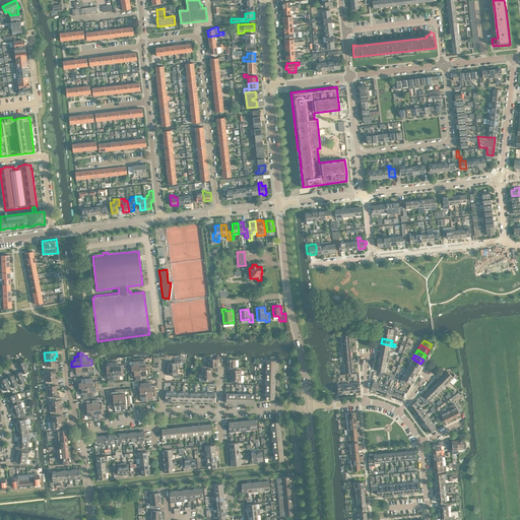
[(217,362),(221,362),(221,356),(217,356),(217,359),(207,359),(207,367),(212,367),(217,367),(217,362)]
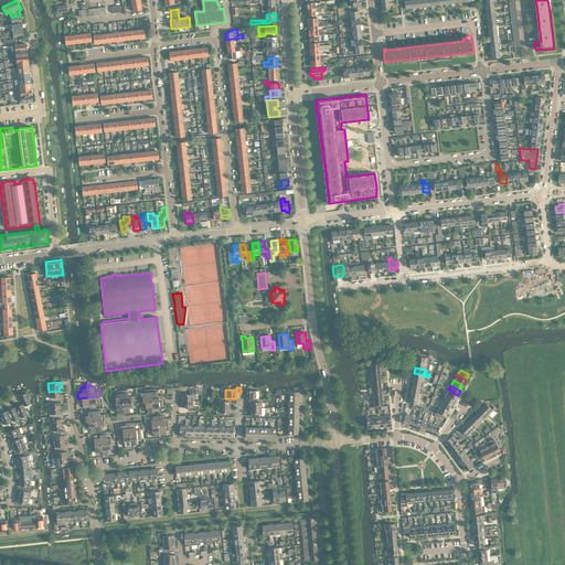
[(245,400),(249,400),(249,398),(256,400),(256,398),(256,391),(245,390),(245,387),(241,387),(241,393),(245,393),(245,400)]
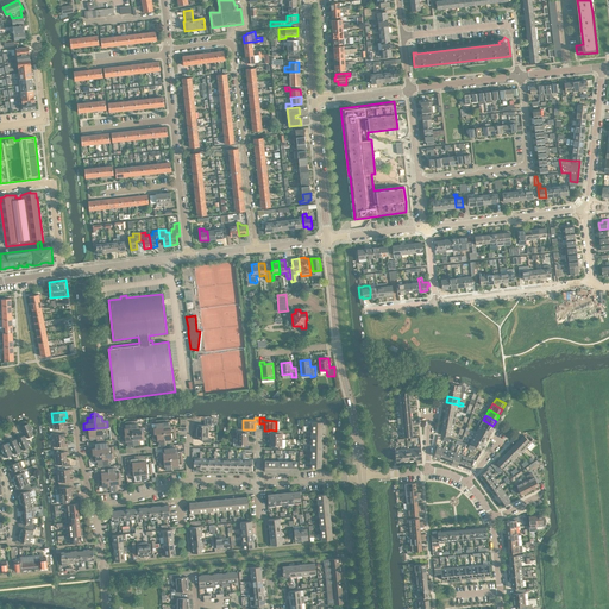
[(195,425),(195,432),(208,432),(208,428),(211,428),(211,426),(212,426),(212,419),(205,419),(205,425),(195,425)]
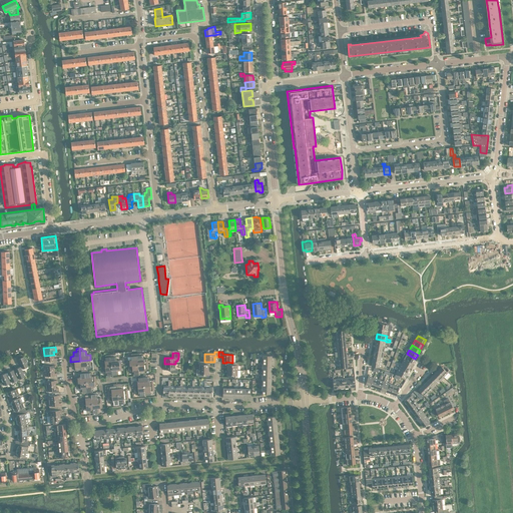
[(415,359),(407,354),(405,353),(402,358),(404,359),(412,364),(415,359)]
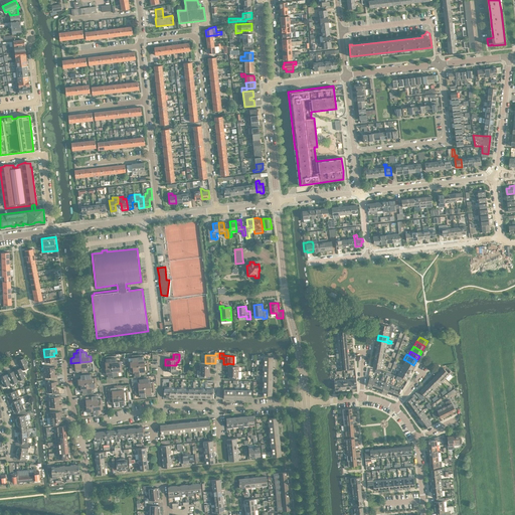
[(111,356),(112,367),(122,366),(121,361),(117,361),(117,357),(116,357),(116,355),(111,356)]
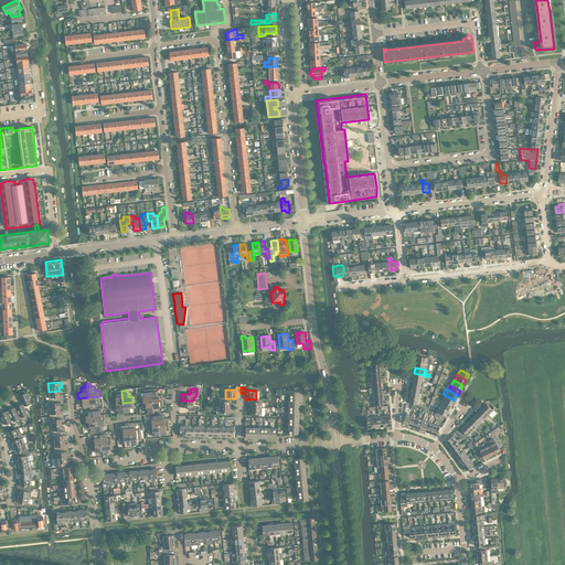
[(150,390),(151,392),(152,402),(163,401),(162,395),(158,395),(158,391),(155,391),(155,390),(150,390)]
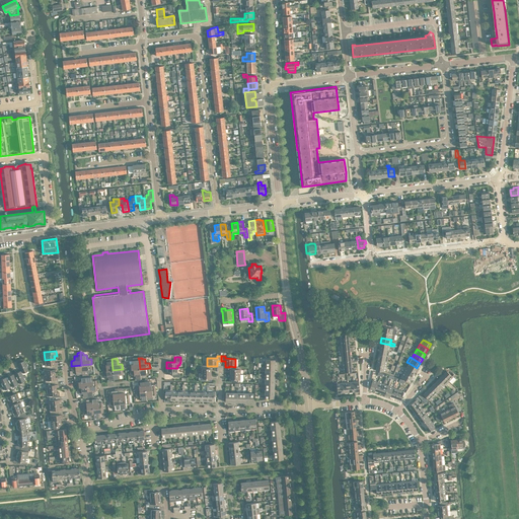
[(55,359),(45,360),(45,367),(45,368),(57,366),(57,367),(58,367),(57,362),(55,363),(55,359)]
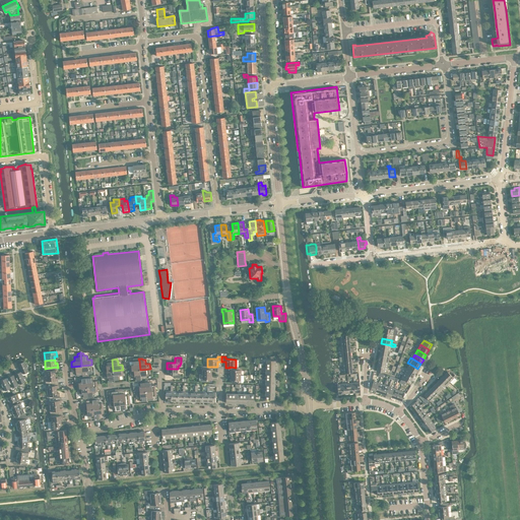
[(102,367),(103,372),(113,371),(112,360),(107,360),(107,363),(106,363),(106,367),(102,367)]
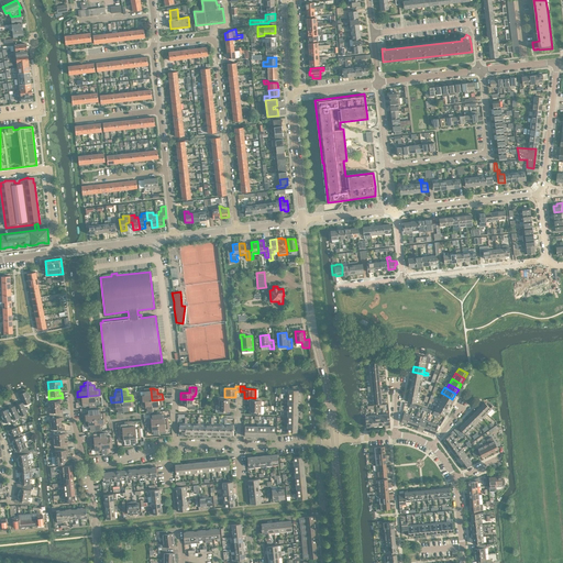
[(141,401),(152,400),(151,390),(144,390),(144,395),(140,396),(141,401)]
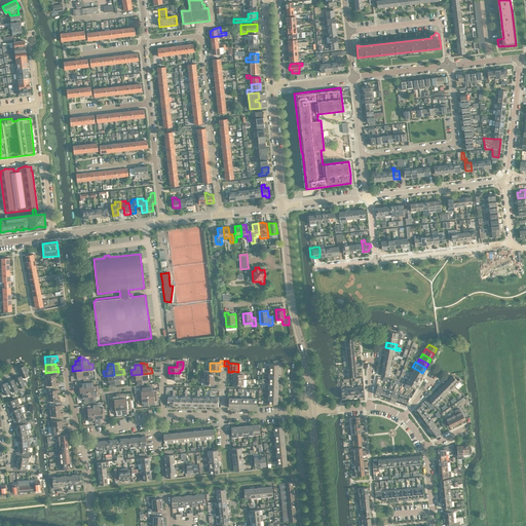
[(25,366),(19,368),(23,378),(29,376),(28,373),(28,372),(28,371),(28,370),(28,369),(27,369),(27,368),(26,367),(25,368),(25,366)]
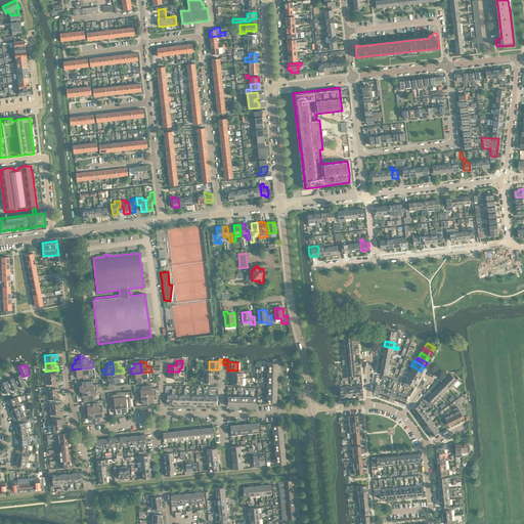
[(409,372),(418,376),(421,372),(412,366),(409,372)]
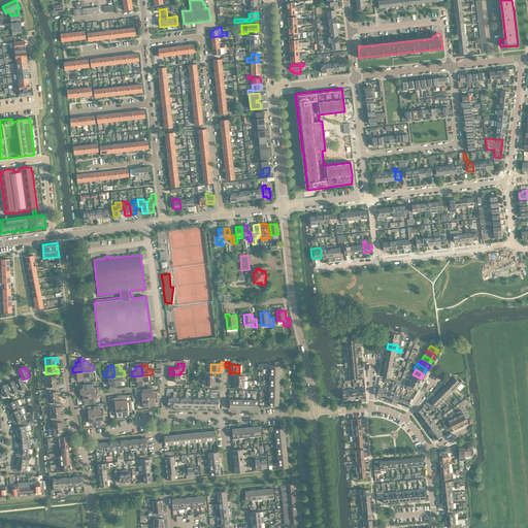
[(84,381),(84,383),(88,382),(89,382),(89,381),(90,380),(90,378),(93,378),(93,375),(94,375),(93,370),(83,371),(84,381)]
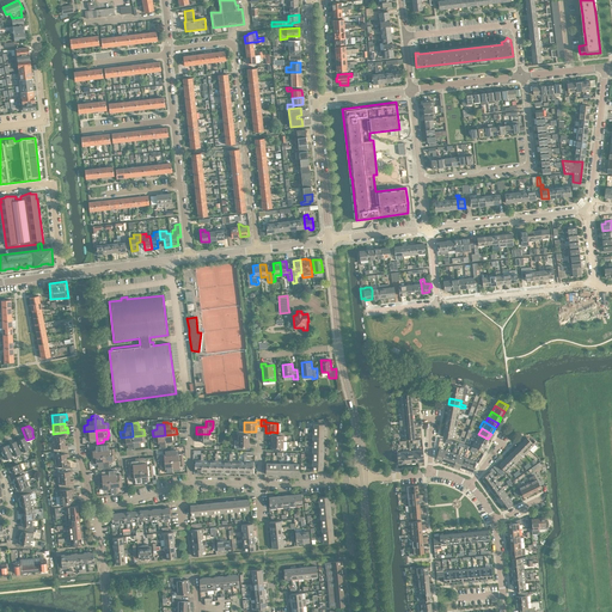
[(90,442),(97,441),(96,430),(84,432),(85,438),(90,438),(90,442)]
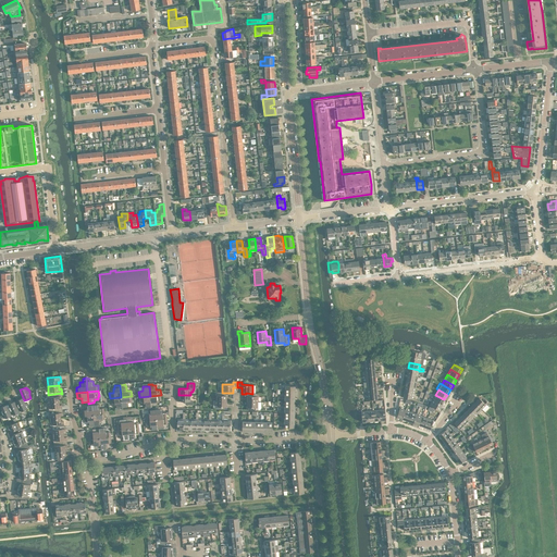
[(47,395),(48,403),(59,401),(59,398),(61,398),(61,394),(61,393),(48,395),(48,394),(47,395)]
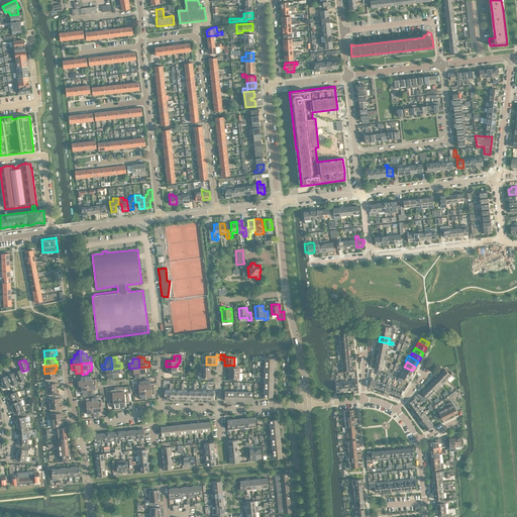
[(139,368),(140,377),(146,376),(145,372),(149,372),(149,367),(139,368)]
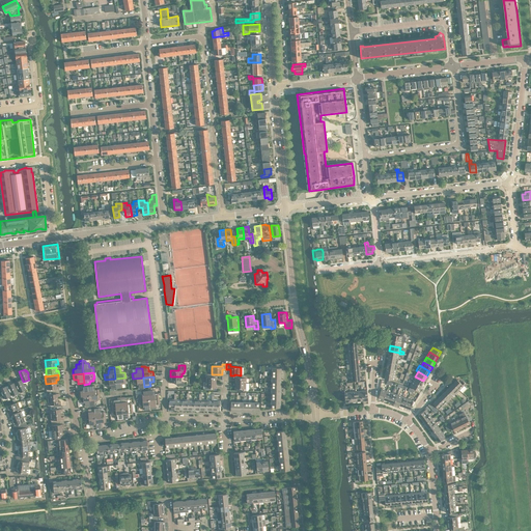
[(182,382),(182,376),(170,376),(170,383),(178,383),(177,386),(184,386),(184,382),(182,382)]
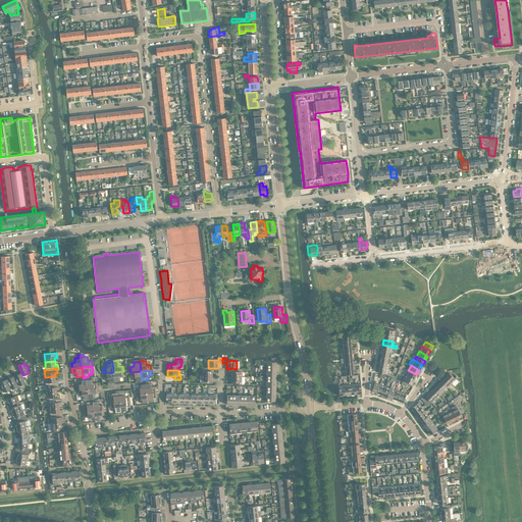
[(406,374),(414,379),(416,374),(408,370),(406,374)]
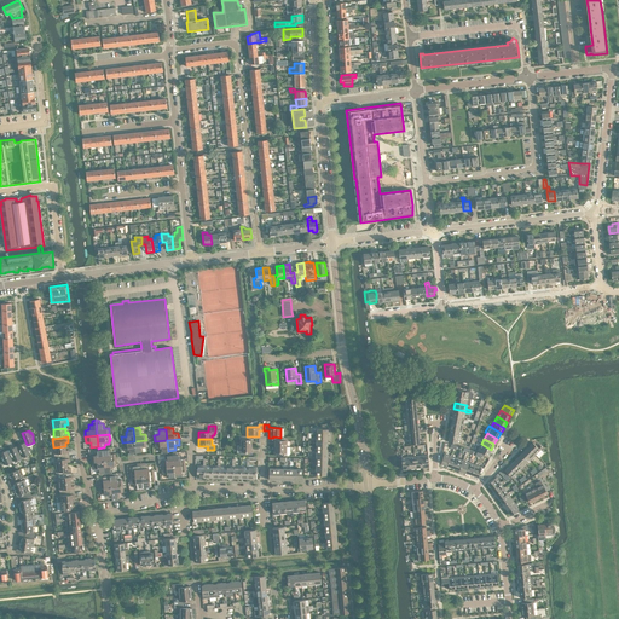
[(134,441),(136,452),(143,452),(143,447),(146,446),(146,444),(146,440),(134,441)]
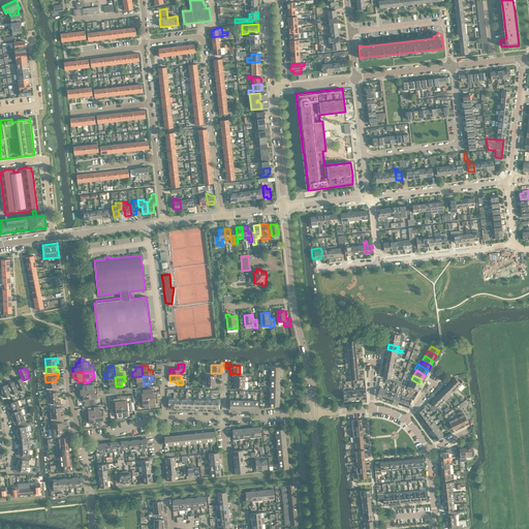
[(143,376),(132,377),(132,382),(136,382),(137,386),(144,385),(143,376)]
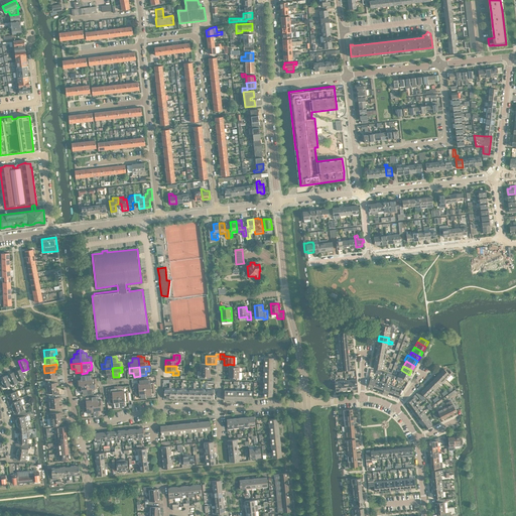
[(111,377),(113,377),(112,368),(102,369),(103,374),(106,374),(107,378),(108,378),(111,378),(111,377)]
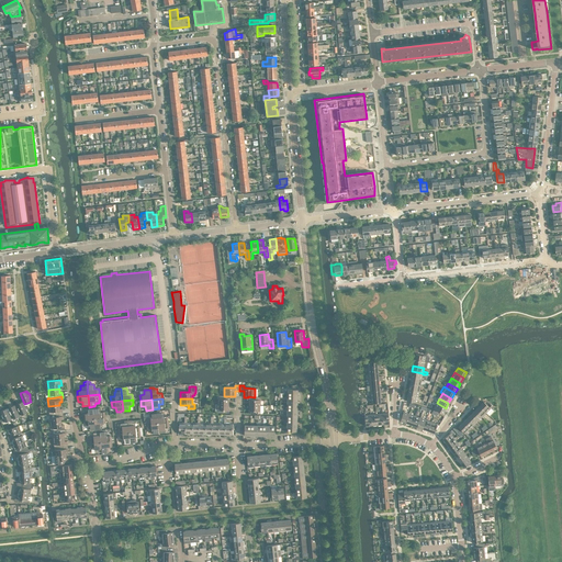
[(19,411),(17,411),(19,416),(21,415),(27,413),(27,412),(25,407),(22,402),(17,404),(19,411)]
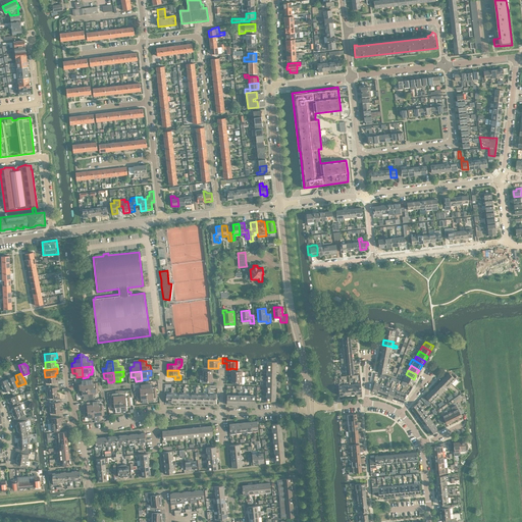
[(449,373),(446,377),(452,383),(457,377),(455,375),(453,377),(449,373)]
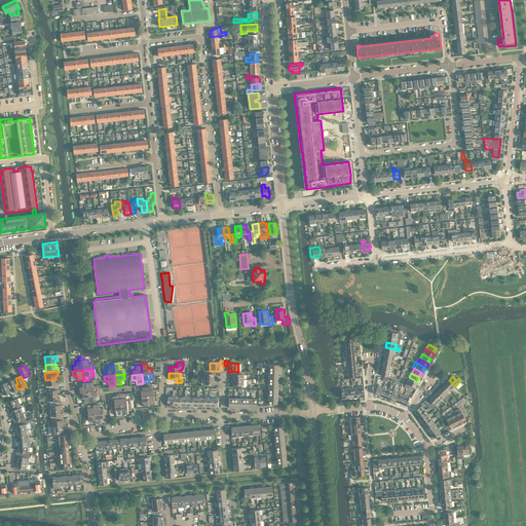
[(414,387),(417,382),(409,377),(406,382),(414,387)]
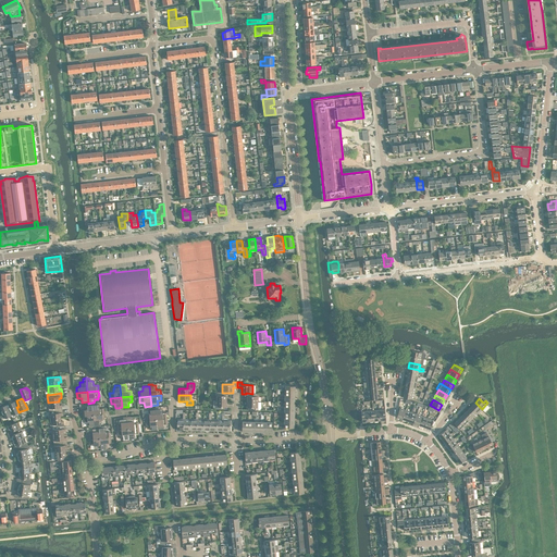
[(19,412),(16,407),(14,401),(9,404),(11,410),(9,411),(11,416),(13,415),(19,412)]
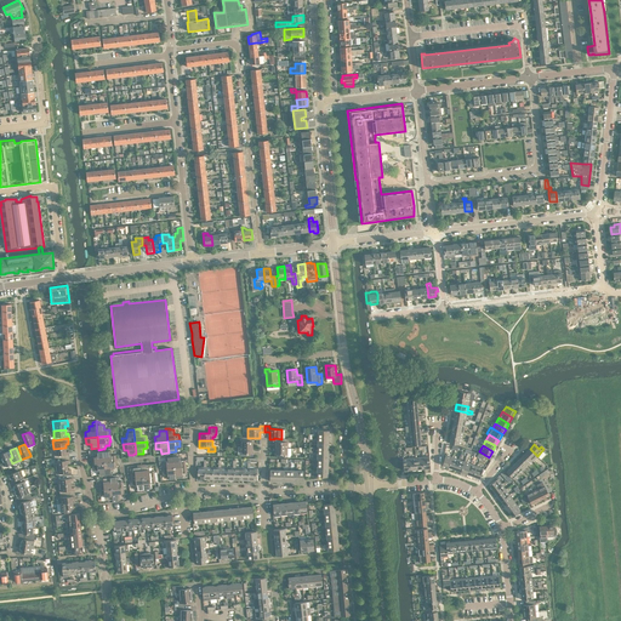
[(66,448),(53,449),(55,457),(55,459),(69,457),(69,451),(66,453),(66,448)]
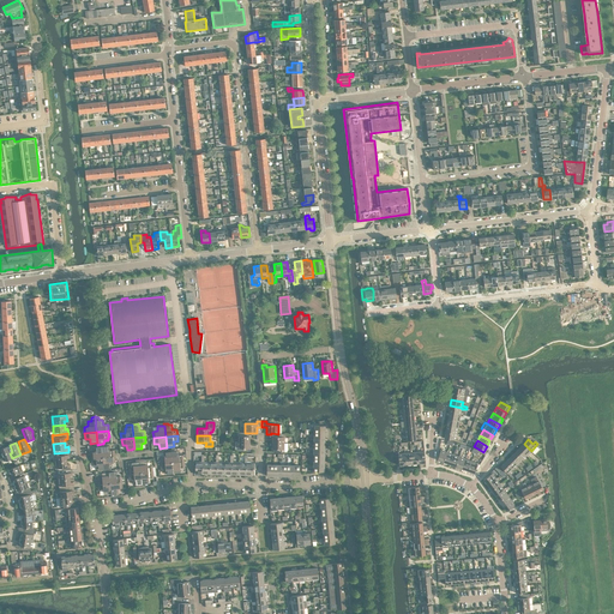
[(519,449),(527,456),(531,451),(524,444),(519,449)]
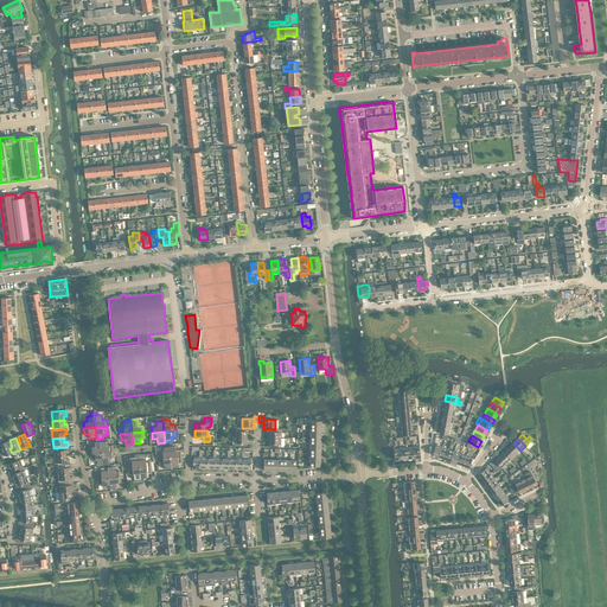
[(12,453),(10,448),(7,441),(0,445),(4,451),(1,452),(2,457),(5,455),(12,453)]
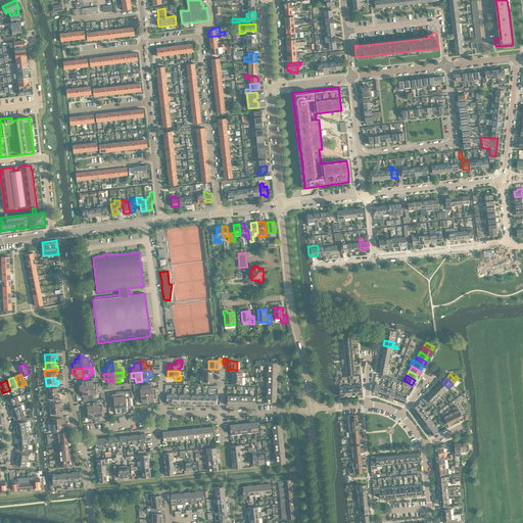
[(77,385),(78,390),(88,389),(87,380),(82,381),(81,381),(81,385),(77,385)]
